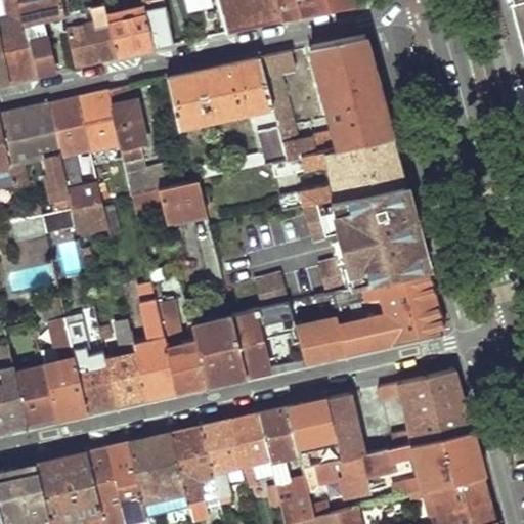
[(0,33),(2,42),(9,83),(36,77),(22,1),(20,0),(5,0),(10,20),(0,22),(0,33)]
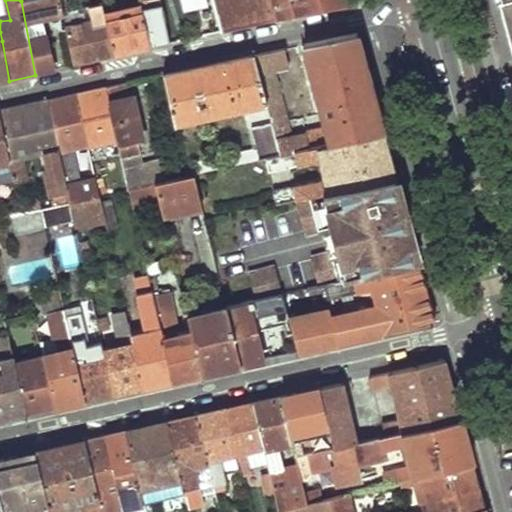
[(0,0),(0,21),(10,20),(5,0),(0,0)]
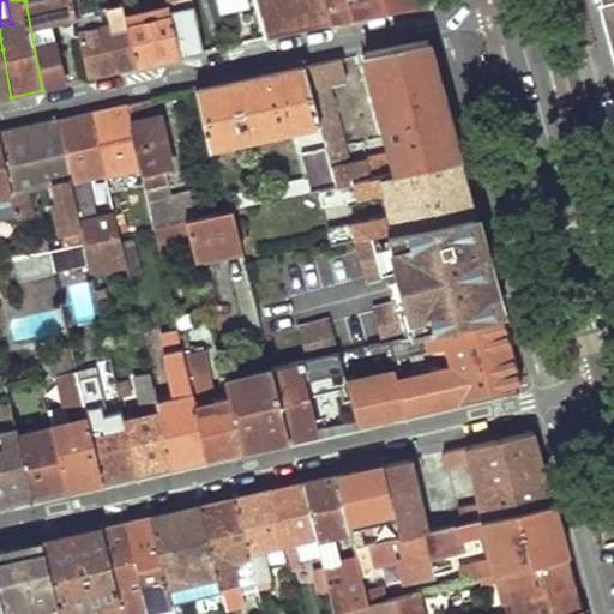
[(29,0),(25,1),(42,90),(64,85),(53,24),(78,19),(74,0),(29,0)]
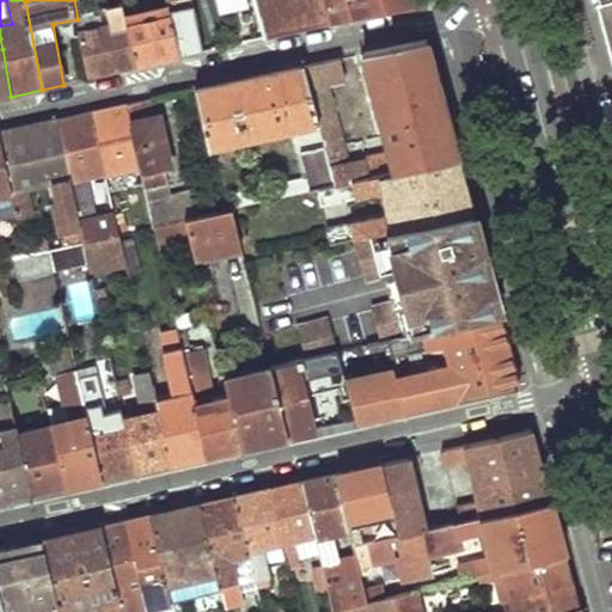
[(120,0),(122,7),(134,68),(181,59),(172,25),(169,6),(139,13),(136,5),(159,0),(120,0)]
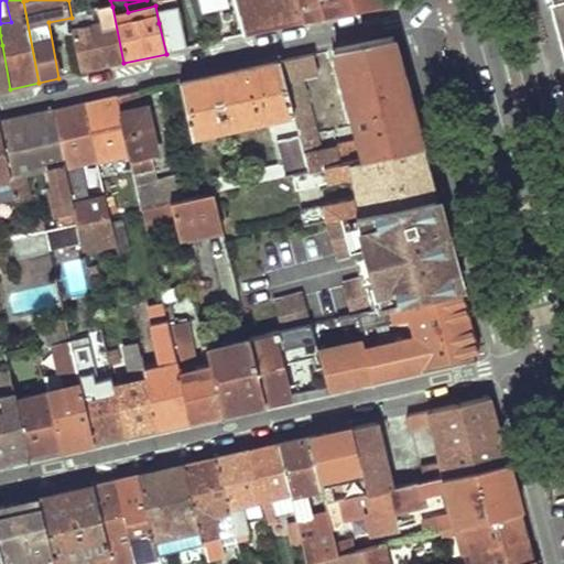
[(232,0),(237,18),(241,36),(328,17),(384,4),(382,0),(232,0)]
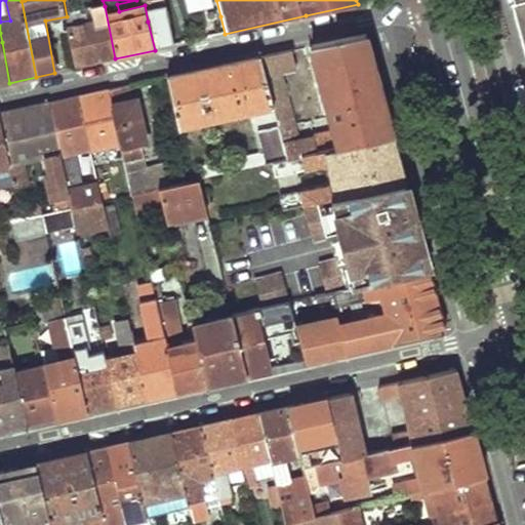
[(524,0),(511,0),(520,34),(524,46),(524,52),(524,0)]
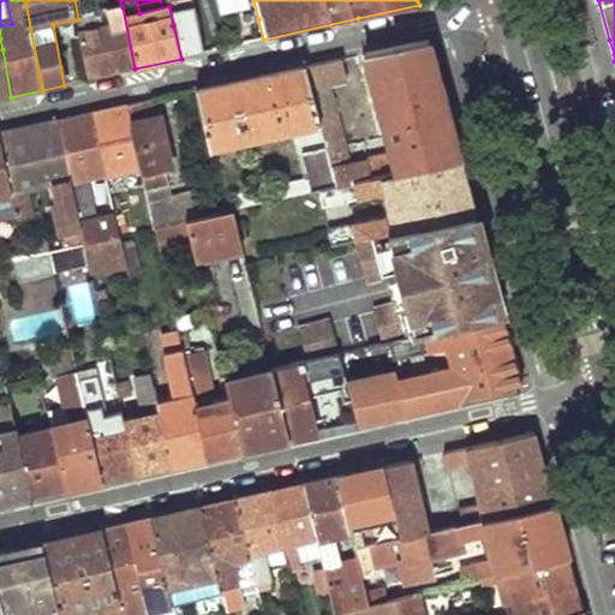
[(135,69),(123,7),(106,10),(109,25),(79,33),(87,79),(135,69)]
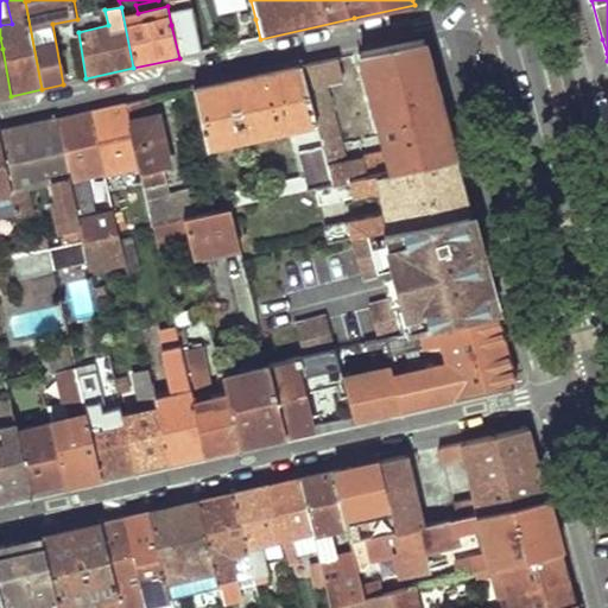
[(240,44),(260,39),(255,19),(235,24),(240,44)]
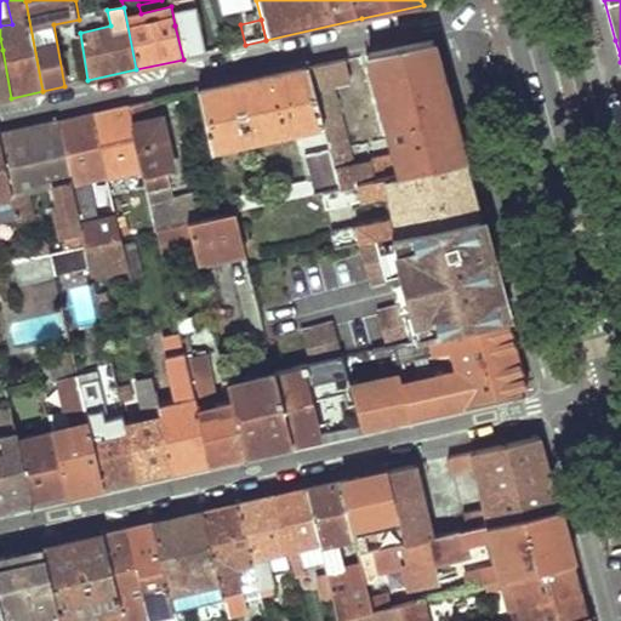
[(175,26),(183,60),(195,56),(191,30),(186,32),(184,24),(175,26)]
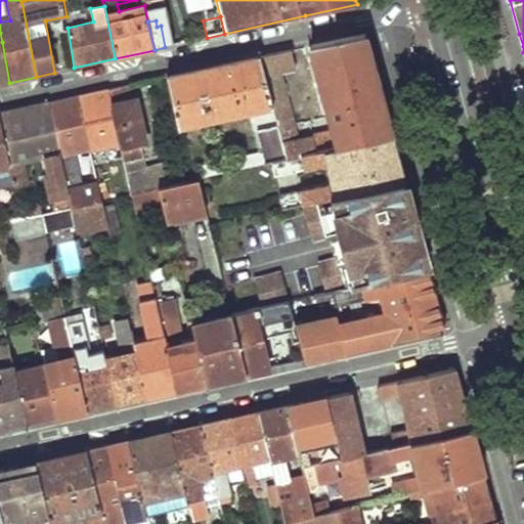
[(309,46),(334,140),(317,144),(315,137),(299,140),(280,73),(296,69),(291,50),(259,58),(272,107),(279,129),(288,159),(325,149),(336,147),(393,135),(379,81),(366,34),(309,46)]
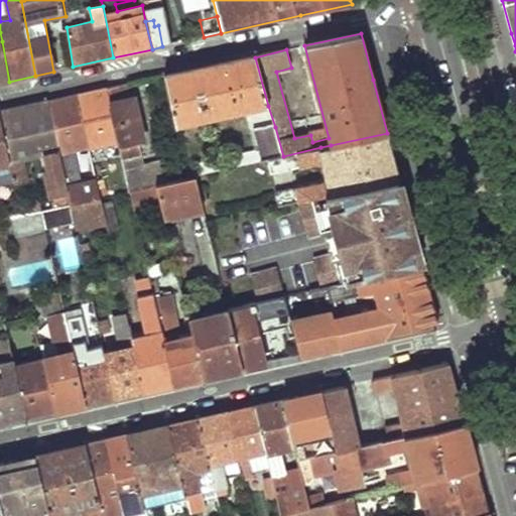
[(0,83),(9,82),(2,41),(0,41),(0,83)]
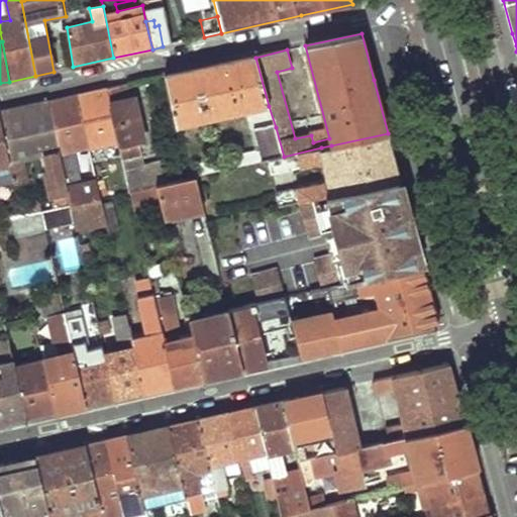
[(164,78),(176,127),(269,106),(255,58),(164,78)]
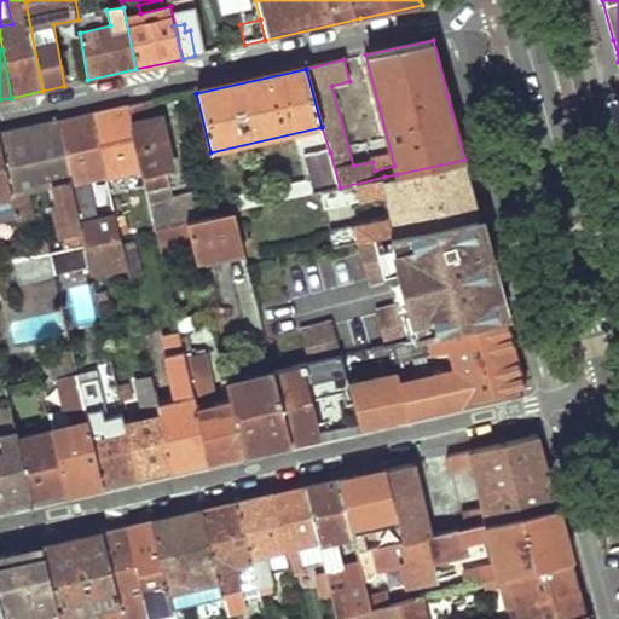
[(126,110),(140,171),(144,185),(155,229),(174,225),(171,207),(163,208),(158,190),(166,187),(162,172),(169,171),(156,115),(144,117),(142,106),(126,110)]
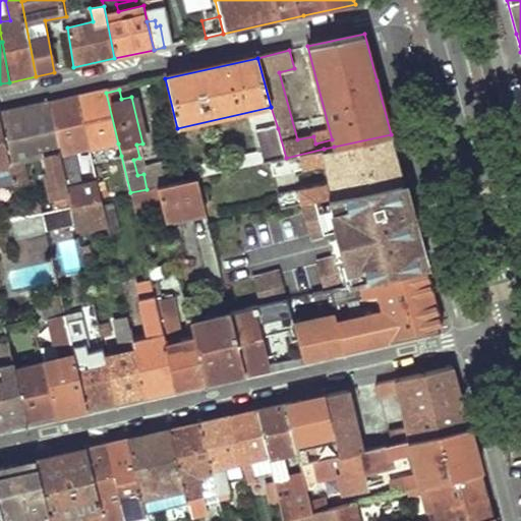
[(76,99),(88,152),(95,178),(102,175),(99,161),(96,148),(118,143),(106,93),(76,99)]
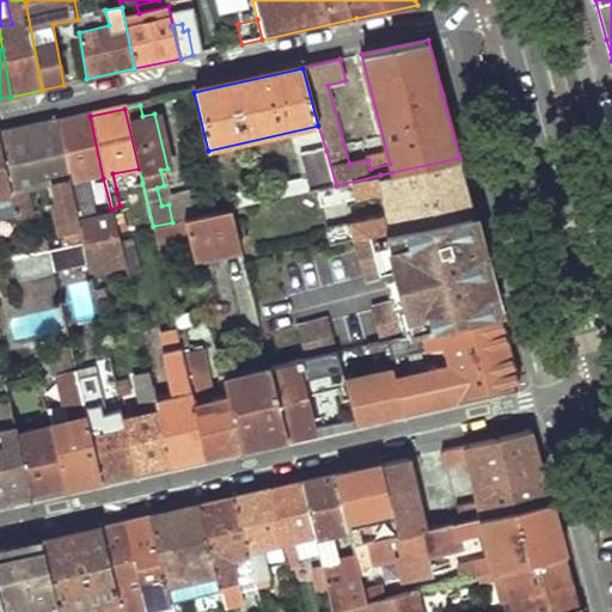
[(55,124),(84,243),(117,234),(112,216),(95,221),(85,182),(103,178),(90,116),(55,124)]
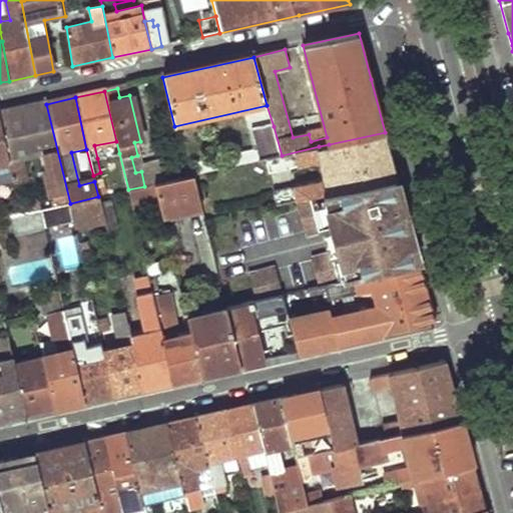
[(0,114),(0,124),(10,166),(15,186),(28,182),(23,160),(45,155),(49,168),(45,169),(54,206),(70,203),(46,104),(0,114)]
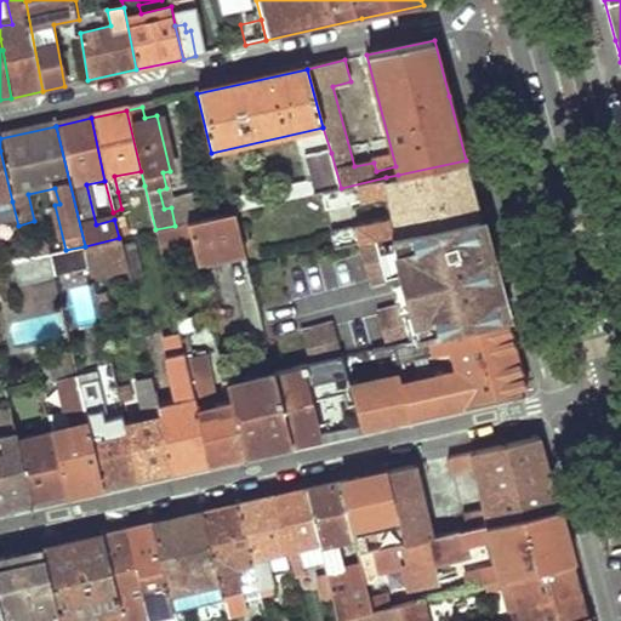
[(0,204),(12,201),(0,151),(0,204)]
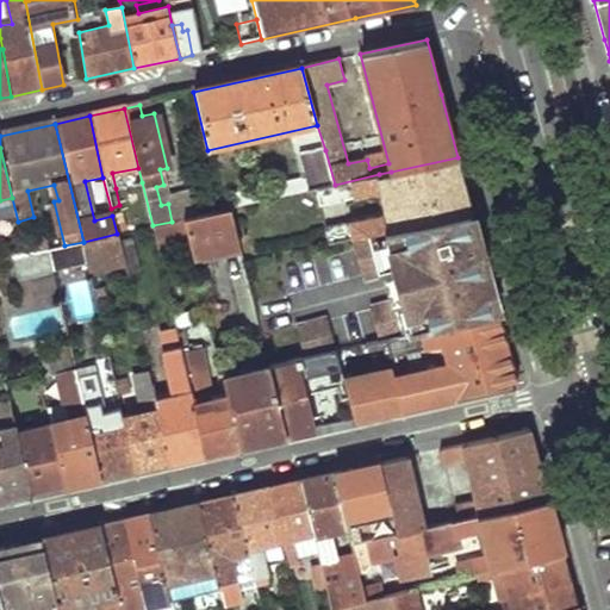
[(238,206),(317,190),(335,185),(325,150),(300,156),(304,175),(236,192),(238,206)]
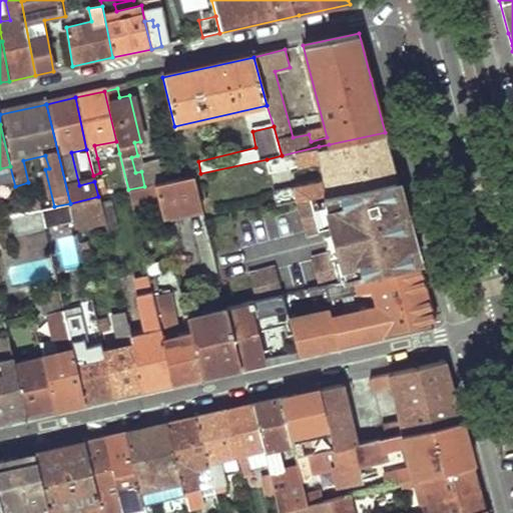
[(322,161),(327,181),(274,192),(277,204),(296,199),(309,196),(329,192),(390,179),(397,177),(392,156),(385,132),(329,144),(319,146),(282,155),(267,159),(271,172),(322,161)]
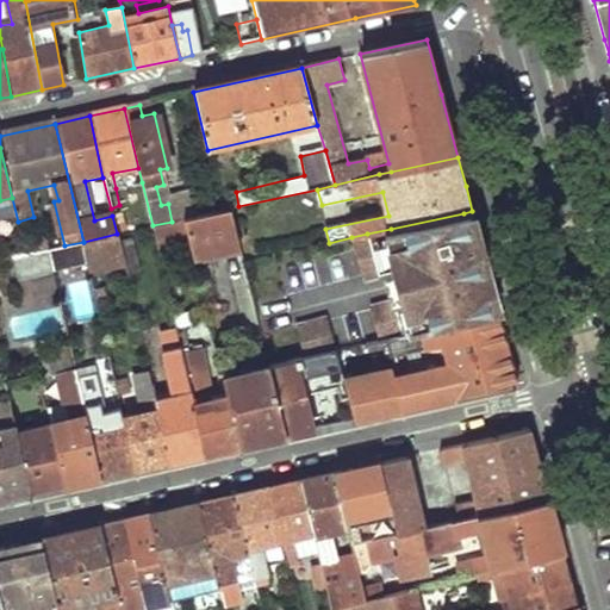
[(138,168),(112,173),(116,188),(142,182),(138,168)]
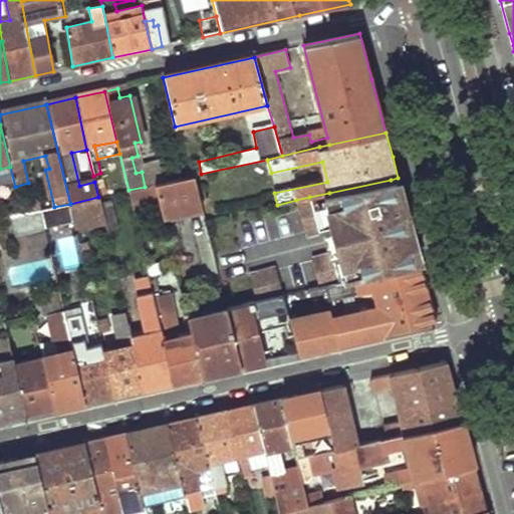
[(163,209),(166,222),(174,220),(173,215),(204,208),(195,176),(157,184),(162,201),(163,209)]
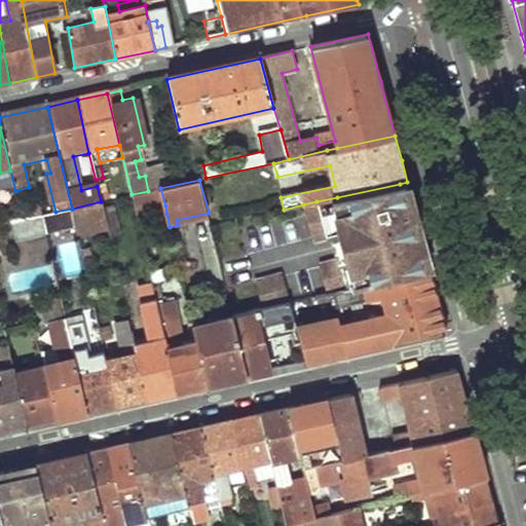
[(316,201),(303,204),(314,240),(327,236),(341,232),(348,257),(333,261),(321,265),(329,293),(333,292),(342,290),(424,270),(430,269),(422,239),(416,217),(407,182),(400,184),(337,197),(316,201)]
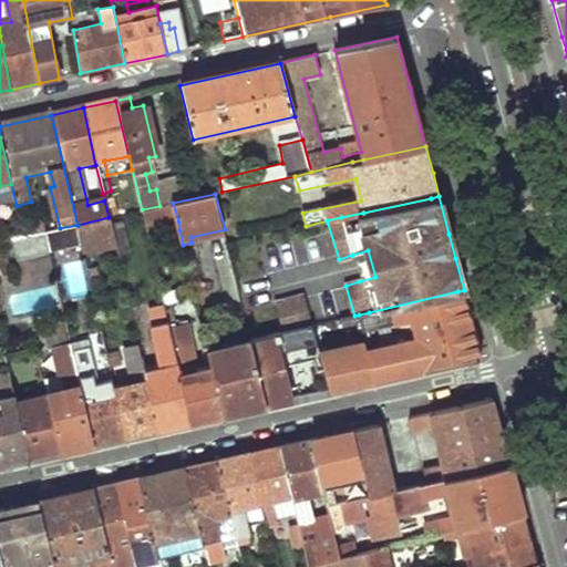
[(160,206),(142,209),(146,229),(178,222),(173,203),(160,206)]
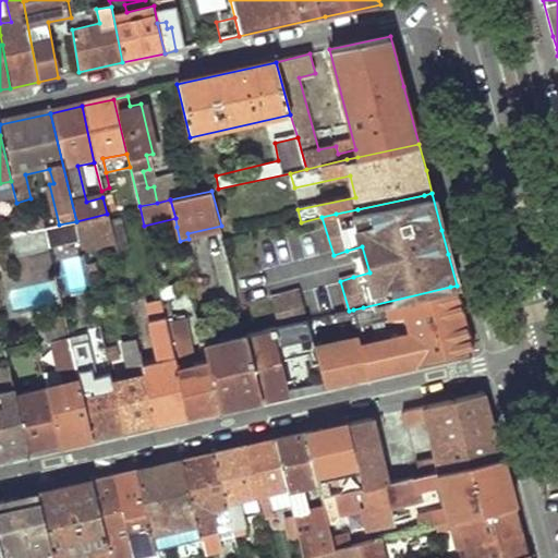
[(107,214),(113,241),(116,250),(125,247),(119,218),(117,219),(114,213),(107,214)]
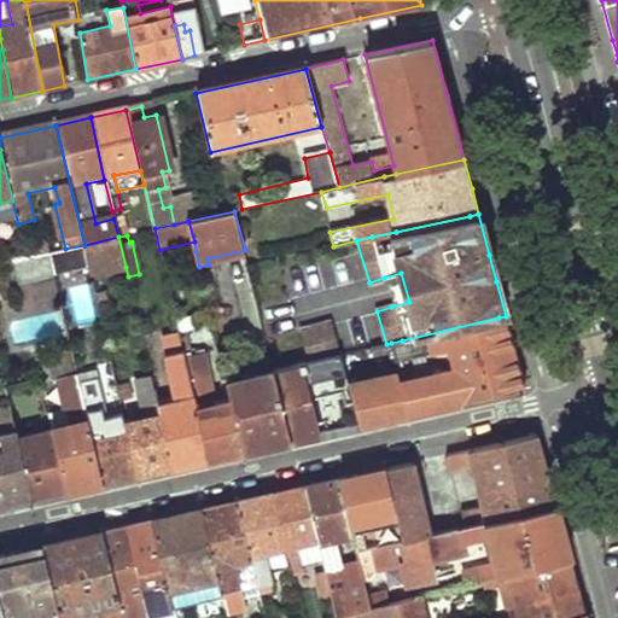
[(85,245),(88,266),(91,275),(126,267),(118,237),(85,245)]
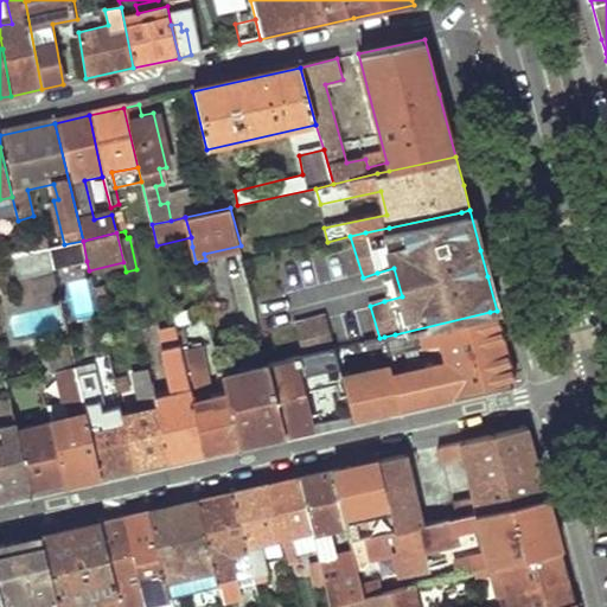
[(191,237),(157,246),(159,255),(192,247),(191,237)]
